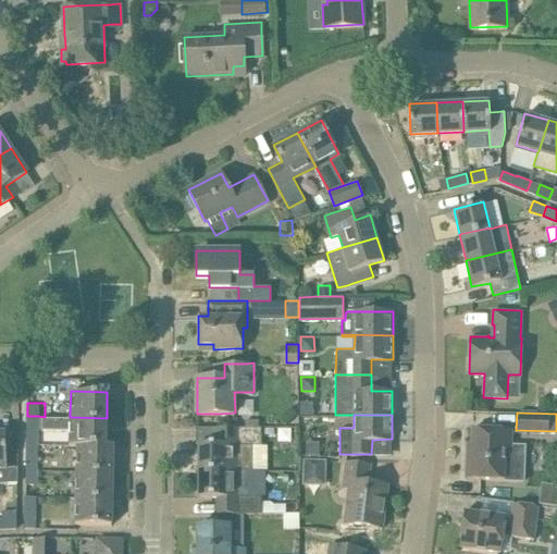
[(27,416),(27,429),(37,430),(37,429),(38,416),(27,416)]
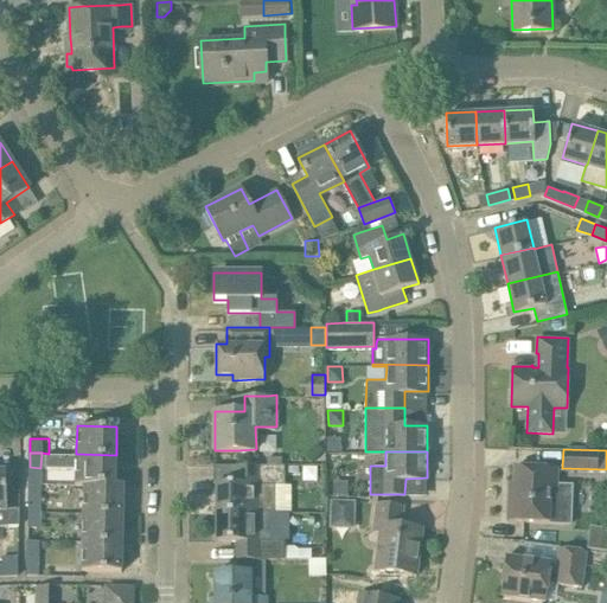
[(48,454),(48,467),(76,468),(75,483),(84,483),(115,483),(116,455),(110,455),(76,454),(48,454)]
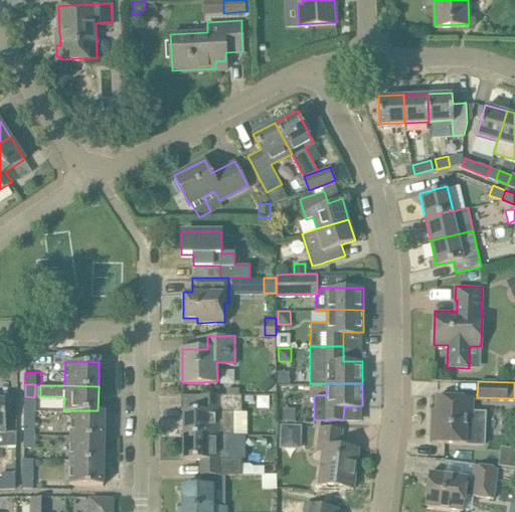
[(184,409),(184,434),(232,434),(232,409),(242,409),(242,393),(221,393),(201,394),(201,409),(184,409)]
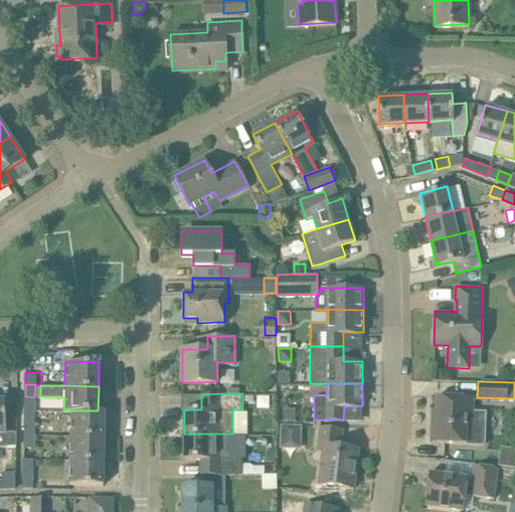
[(485,410),(473,409),(473,396),(437,395),(436,418),(431,418),(431,441),(451,442),(466,443),(466,444),(484,444),(485,410)]
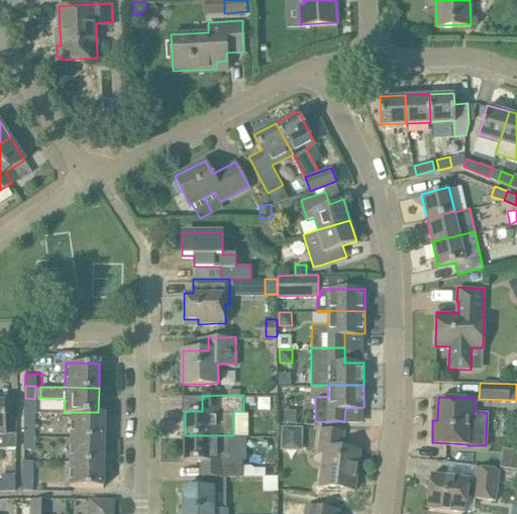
[(0,400),(0,446),(16,446),(16,443),(16,433),(6,433),(5,400),(0,400)]
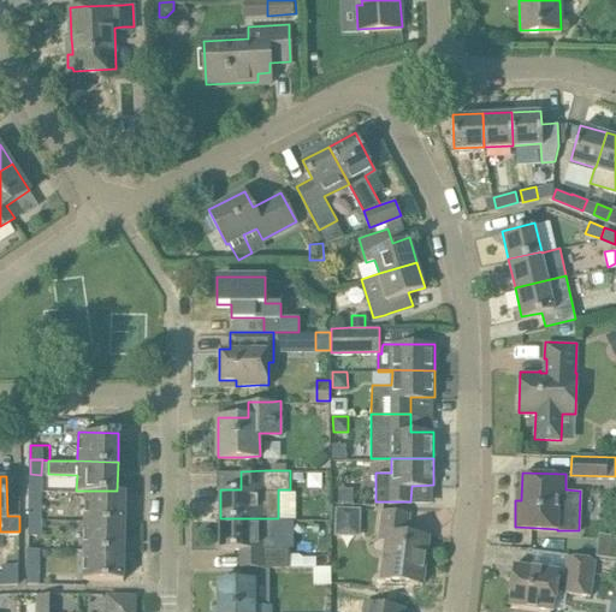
[(41,489),(30,489),(29,517),(41,518),(41,489)]
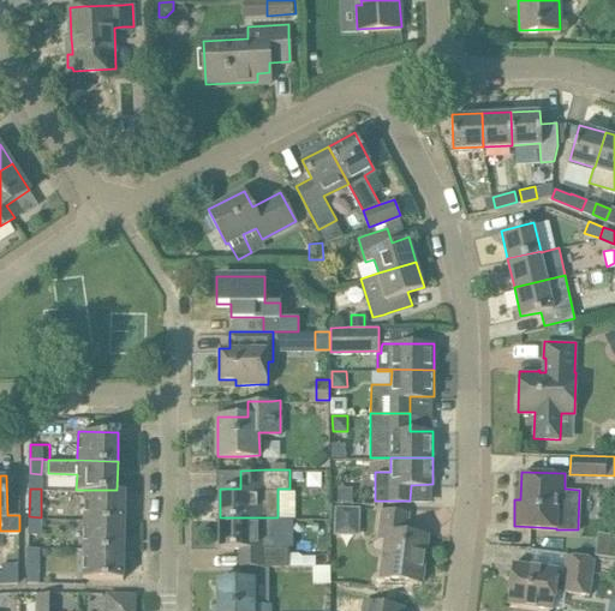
[(117,490),(85,490),(84,519),(124,520),(125,490),(117,490)]
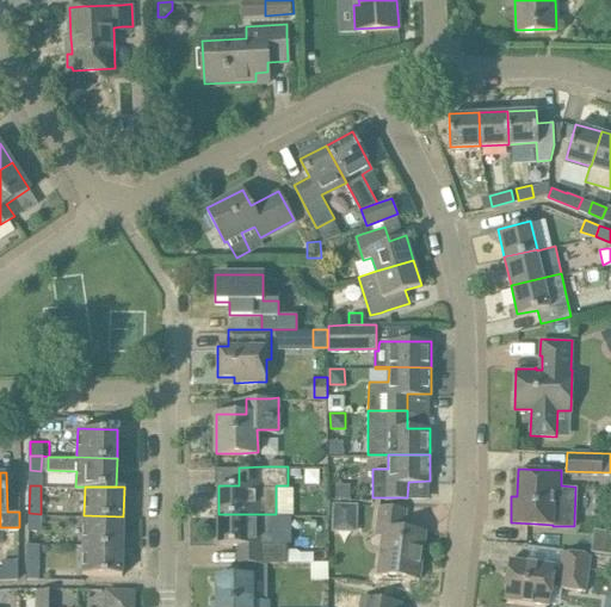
[(357,503),(332,502),(332,531),(357,531),(357,503)]
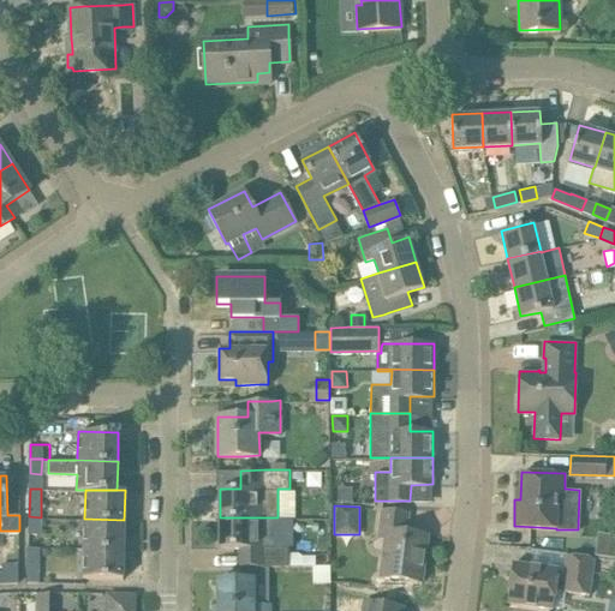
[(408,511),(382,508),(380,529),(386,531),(381,575),(390,577),(418,581),(419,565),(423,565),(428,534),(406,532),(408,511)]
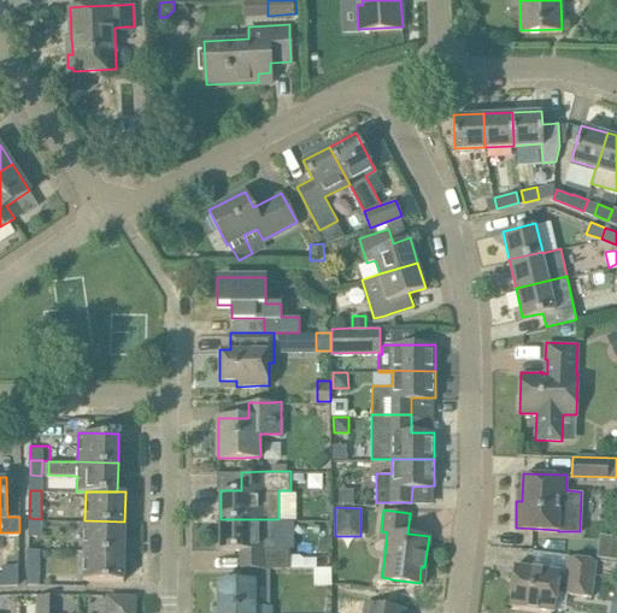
[(41,519),(29,519),(29,535),(40,535),(41,519)]
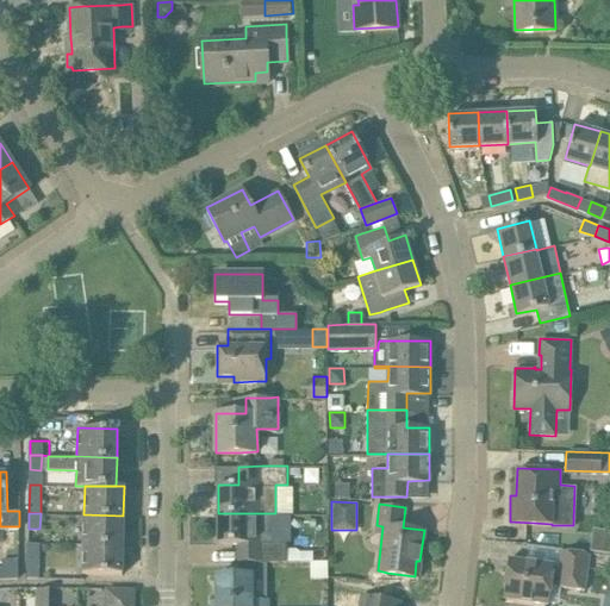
[(238,543),(238,560),(287,560),(287,545),(287,541),(275,541),(275,513),(218,513),(218,543),(238,543)]
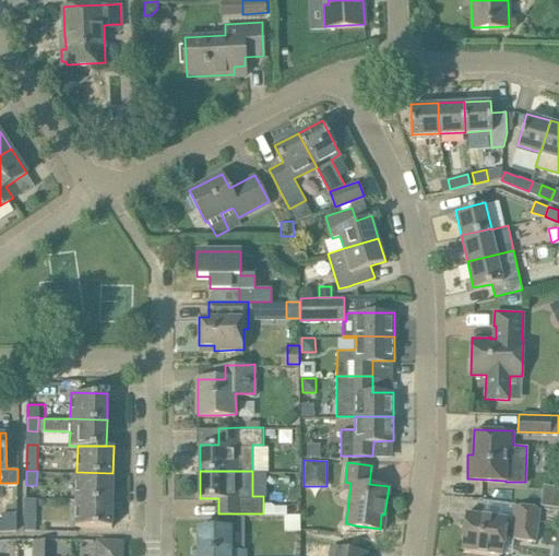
[(113,473),(76,472),(75,498),(113,498),(113,473)]
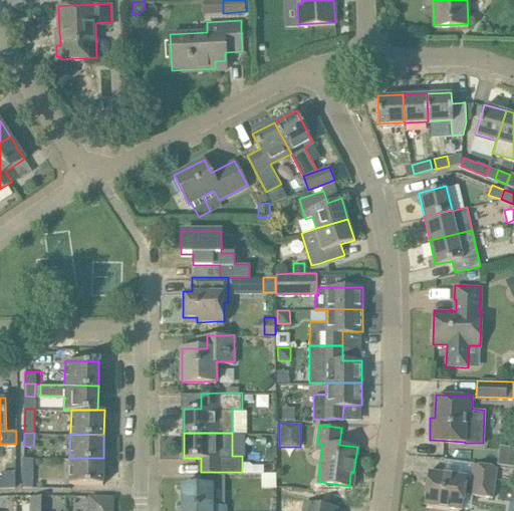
[(500,463),(513,464),(513,444),(502,443),(500,463)]
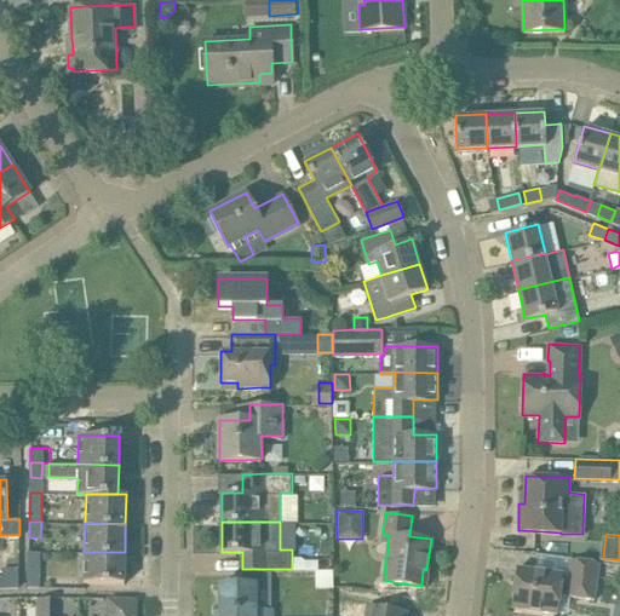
[(40,551),(28,551),(27,585),(40,585),(40,551)]
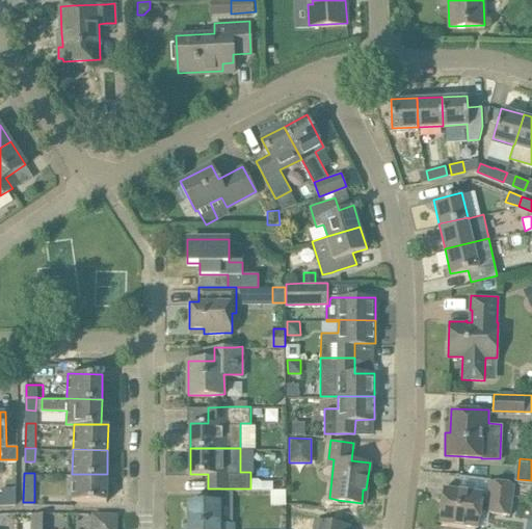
[(107,474),(72,474),(72,499),(85,500),(106,500),(107,474)]
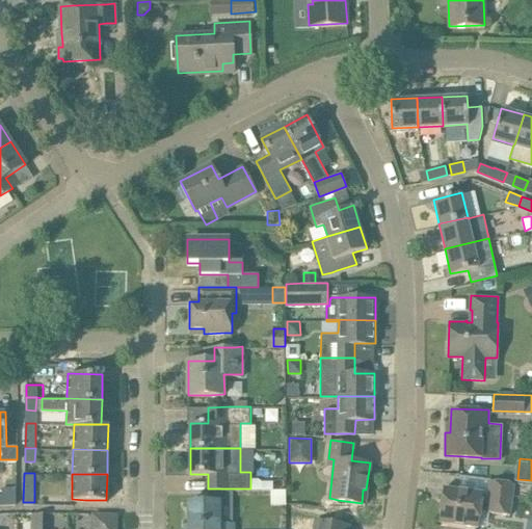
[(250,476),(250,488),(273,488),(273,479),(262,479),(258,476),(250,476)]
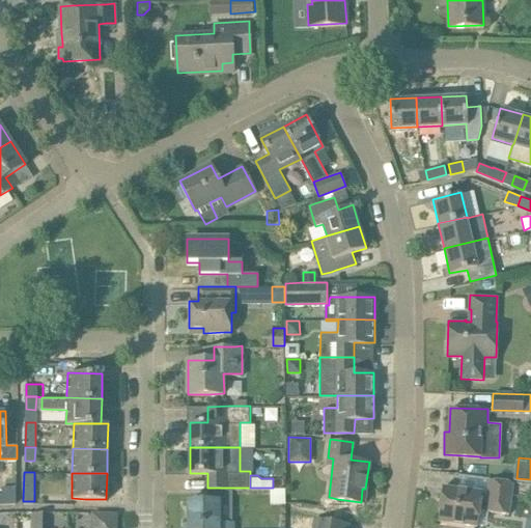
[(513,481),(490,478),(487,493),(482,492),(482,491),(443,485),(438,520),(477,525),(479,508),(485,509),(509,512),(513,481)]
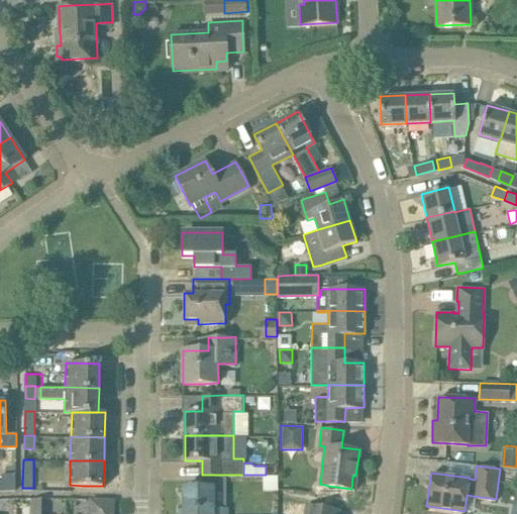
[(0,479),(0,488),(15,488),(14,473),(1,473),(1,480),(0,479)]
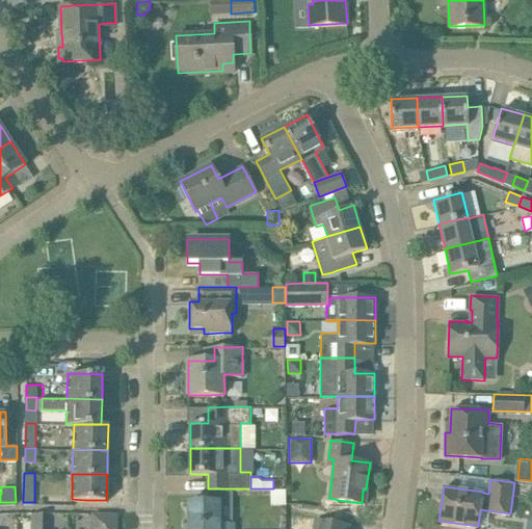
[(221,523),(221,501),(188,501),(188,528),(234,528),(235,523),(221,523)]
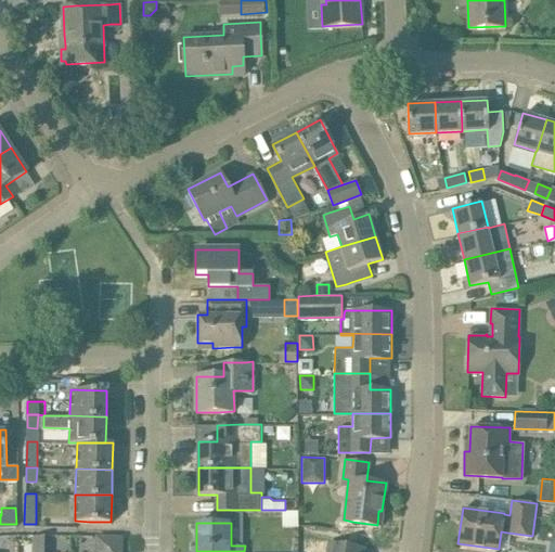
[(43,551),(44,535),(35,535),(34,551),(43,551)]
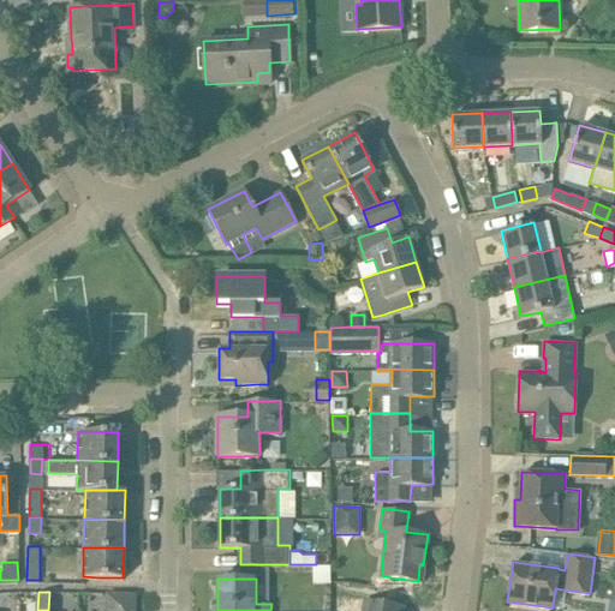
[(120,606),(120,593),(107,592),(106,605),(120,606)]
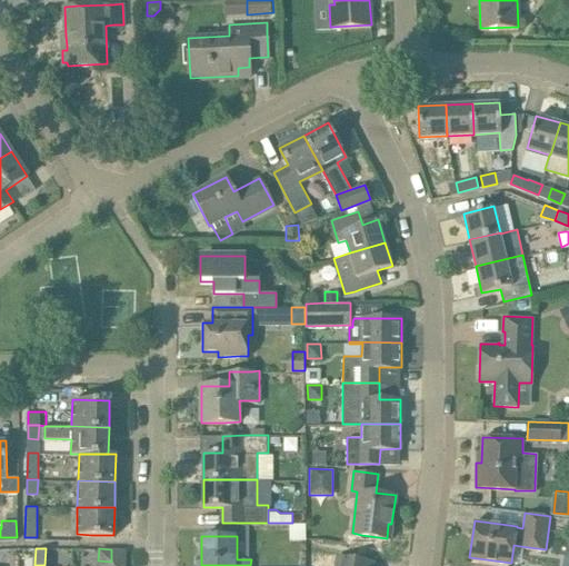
[(111,562),(98,560),(98,565),(125,565),(126,549),(111,549),(111,562)]
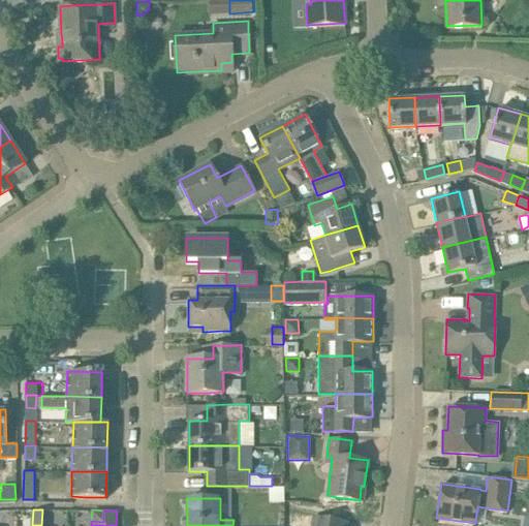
[(345,525),(346,521),(313,517),(312,525),(345,525)]
